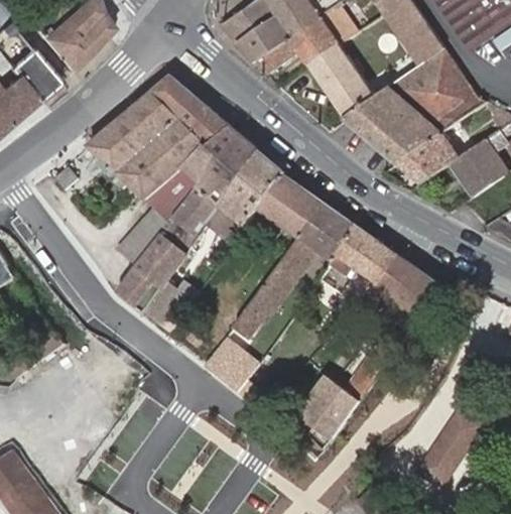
[(22,15),(9,0),(0,0),(0,21),(4,18),(10,26),(22,15)]
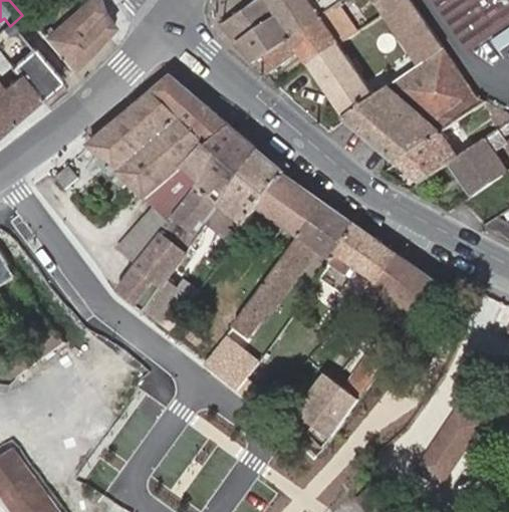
[(74,0),(67,6),(62,0),(45,0),(24,17),(66,67),(80,54),(100,35),(107,27),(107,22),(99,10),(94,1),(93,0),(74,0)]
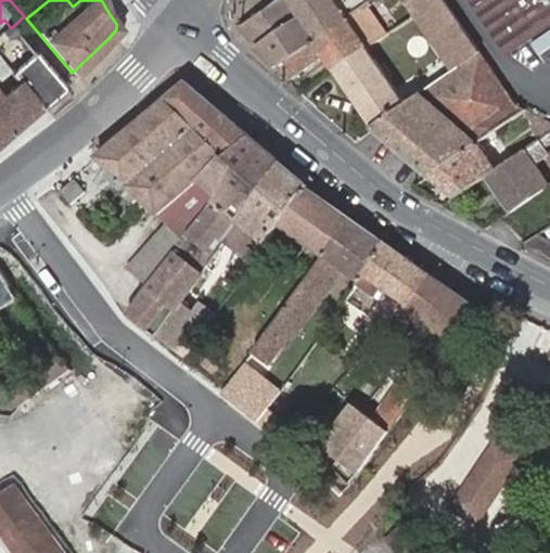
[(268,0),(235,26),(254,46),(317,0),(268,0)]
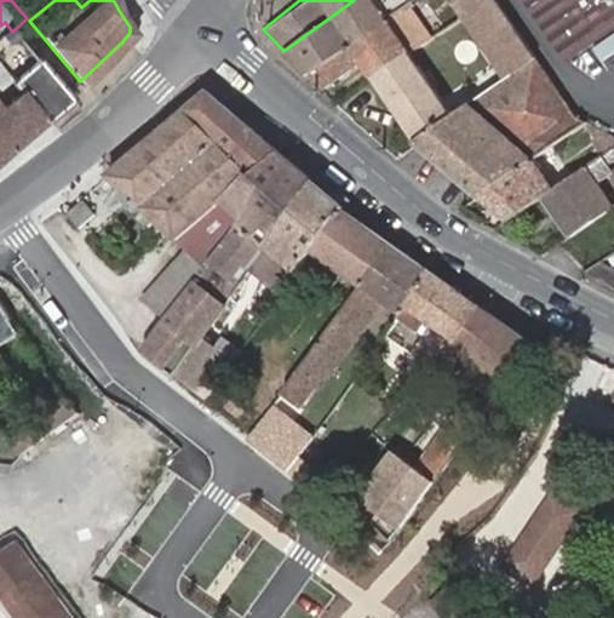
[(383,21),(368,0),(354,0),(283,51),(304,73),(380,23),(383,21)]
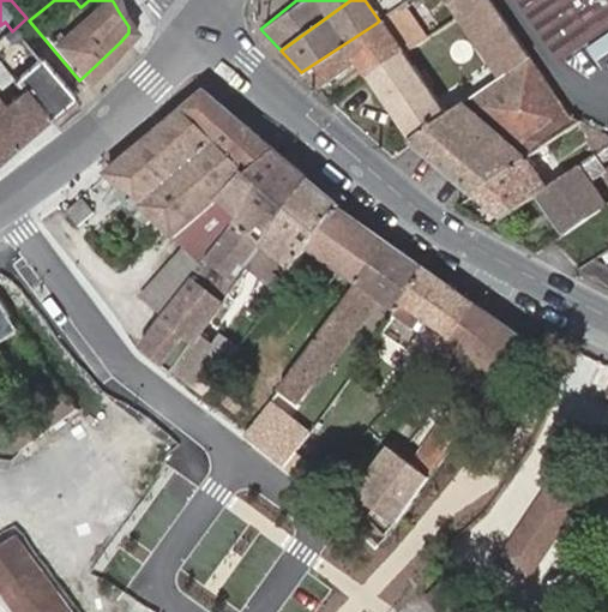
[(365,0),(379,21),(392,12),(410,0),(365,0)]
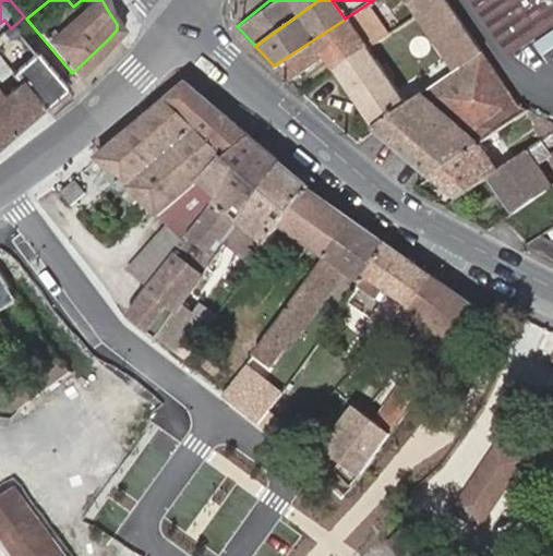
[(403,0),(412,14),(434,0),(403,0)]
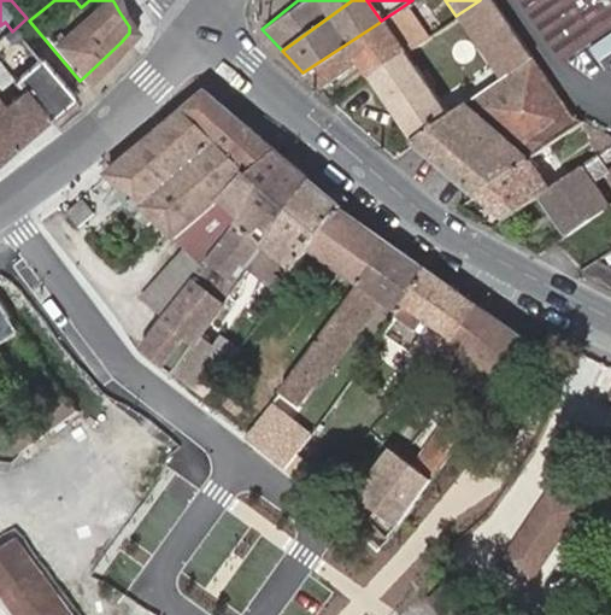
[(530,56),(492,0),(480,0),(456,16),(499,77),(530,56)]
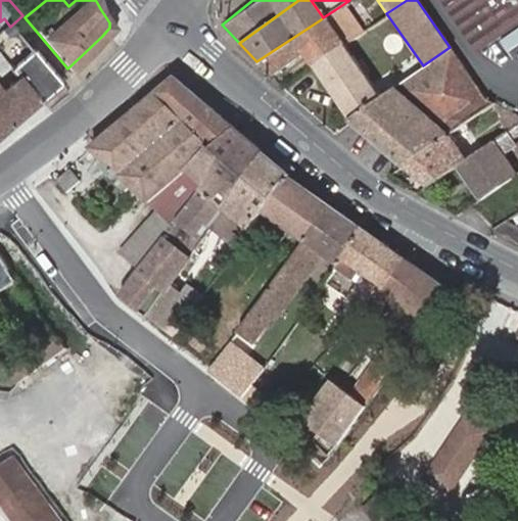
[(444,0),(476,46),(517,17),(517,0),(444,0)]
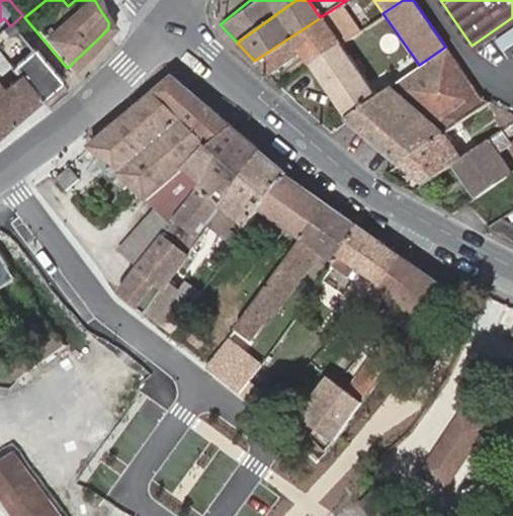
[(337,44),(349,35),(331,10),(320,17),(318,19),(254,61),(264,72),(296,51),(306,64),(337,44)]
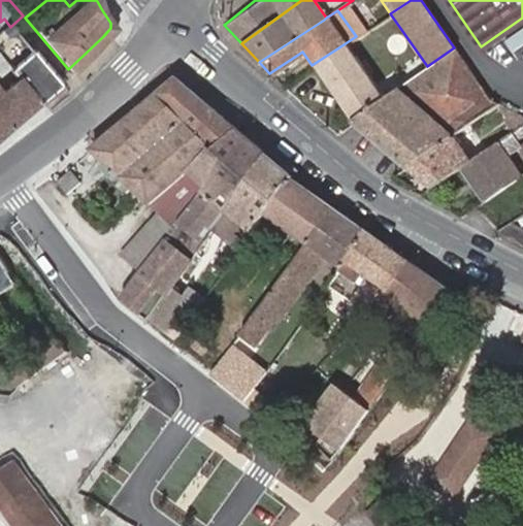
[(0,128),(55,80),(26,46),(23,48),(10,27),(4,19),(0,22),(0,128)]
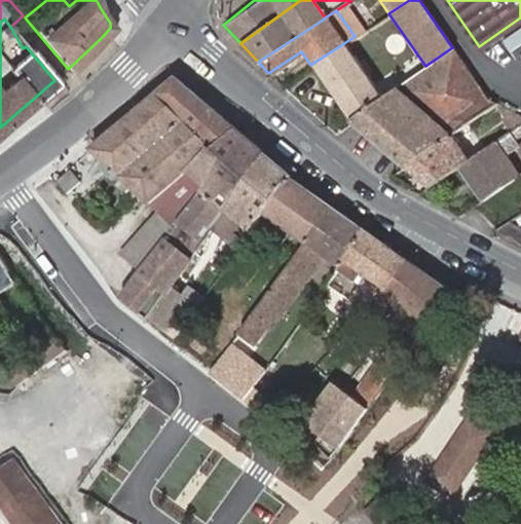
[(348,120),(349,119),(380,98),(342,44),(310,65),(348,120)]
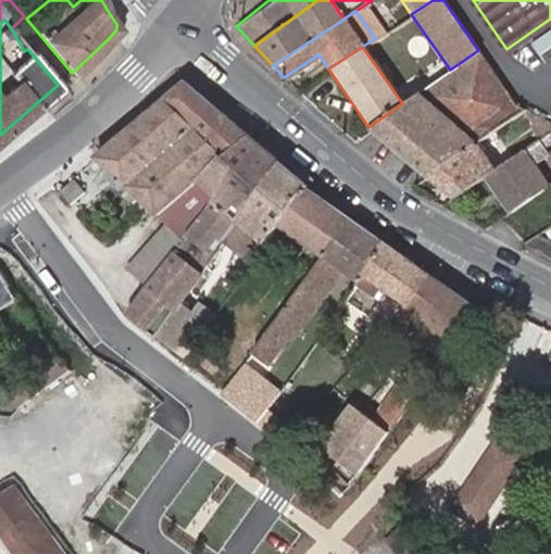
[(514,101),(478,50),(450,70),(402,103),(370,126),(424,175),(522,105),(514,101)]
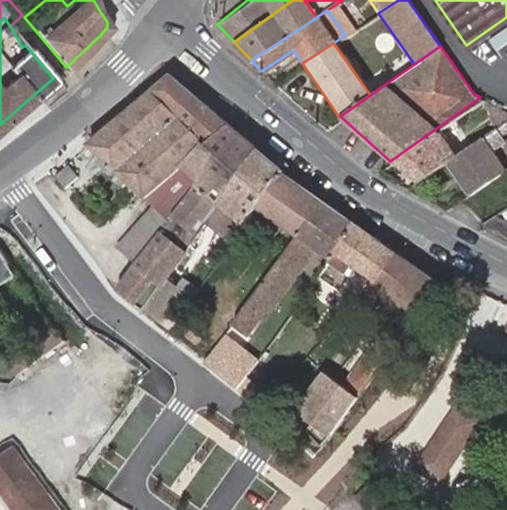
[(167,73),(148,89),(210,150),(228,124),(167,73)]
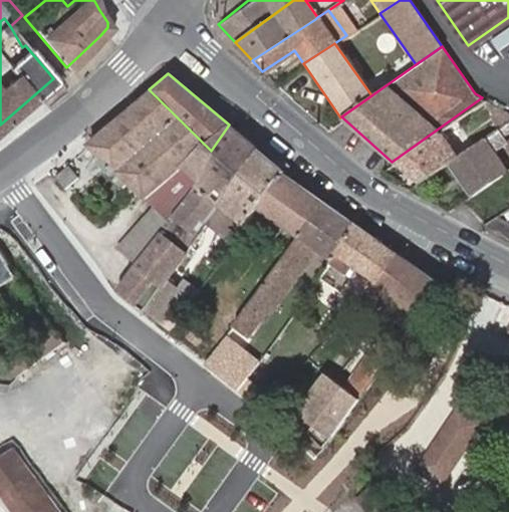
[(149,89),(85,144),(100,159),(95,164),(101,169),(106,164),(109,166),(103,172),(112,181),(117,175),(124,181),(119,187),(126,193),(132,187),(152,205),(132,230),(148,244),(211,151),(149,89)]
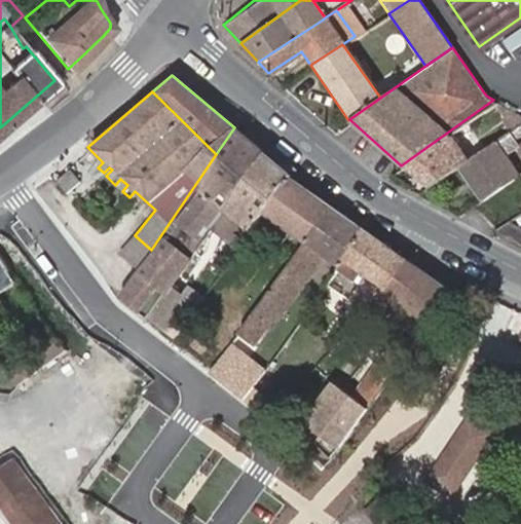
[(520,117),(520,114),(493,100),(401,165),(428,186),(456,166),(468,159),(451,136),(490,109),(505,129),(520,117)]
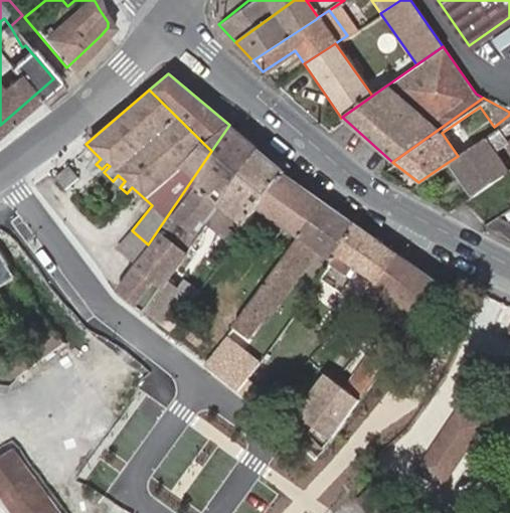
[(229,125),(211,151),(148,244),(130,268),(112,292),(141,313),(165,281),(184,254),(182,253),(207,218),(258,148),(229,125)]
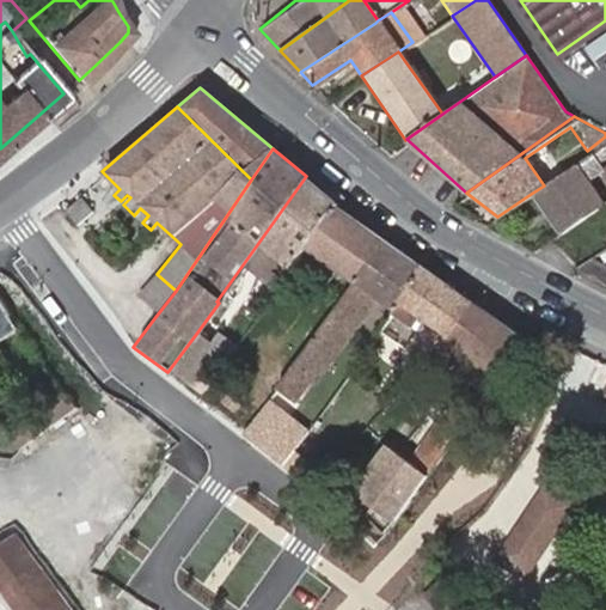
[(599,169),(587,151),(544,185),(531,194),(557,230),(598,200),(583,181),(599,169)]
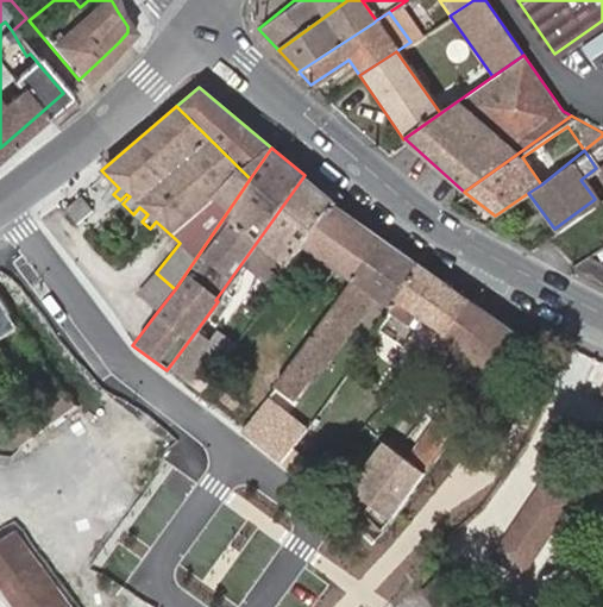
[(100,174),(87,186),(102,202),(115,189),(100,174)]
